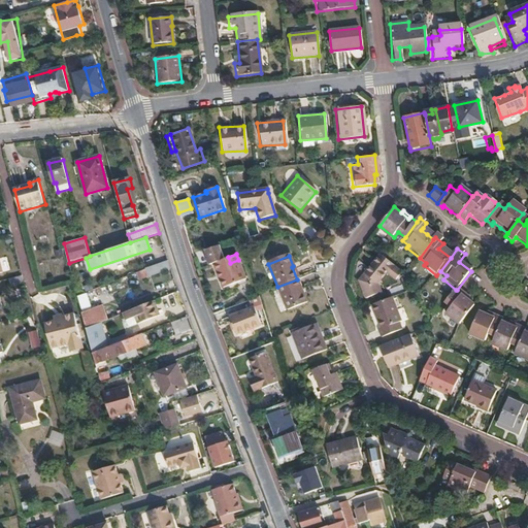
[(401,274),(382,256),(358,282),(363,300),(380,296),(376,285),(386,274),(395,281),(401,274)]
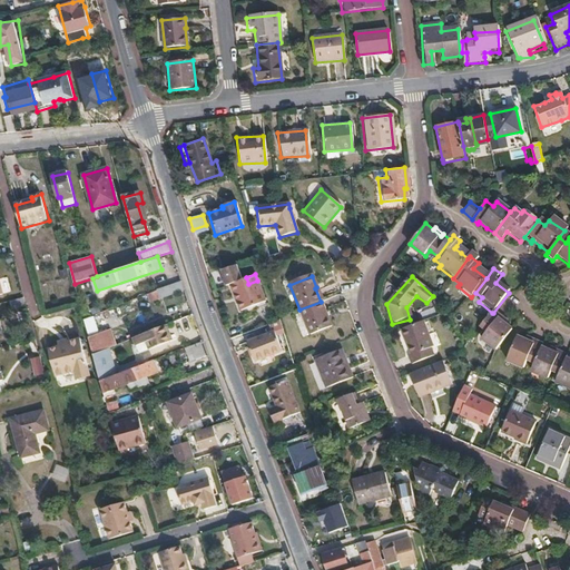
[(265,302),(257,281),(248,284),(246,277),(242,279),(231,284),(234,294),(241,311),(256,305),(265,302)]
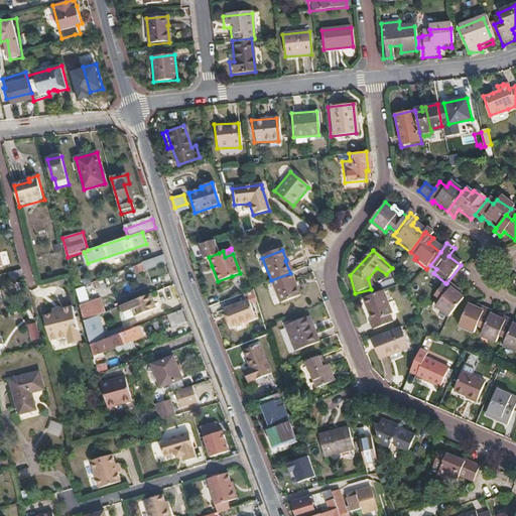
[(84,252),(68,257),(71,269),(88,263),(84,252)]
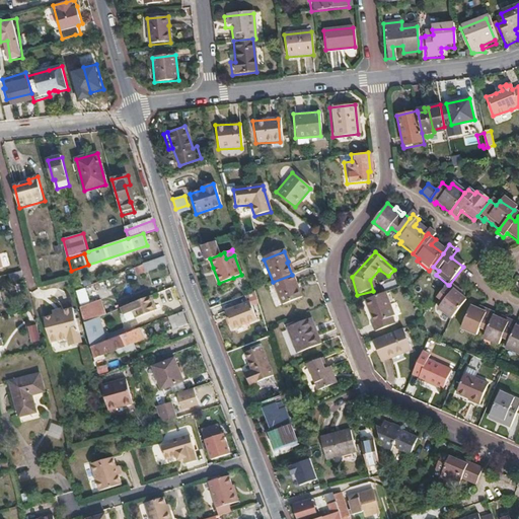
[(140,275),(167,265),(166,263),(164,256),(137,268),(140,275)]
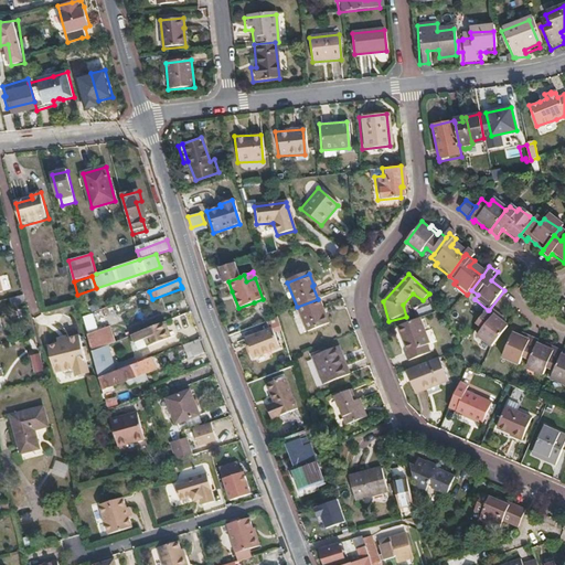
[(27,305),(24,295),(11,298),(13,308),(27,305)]
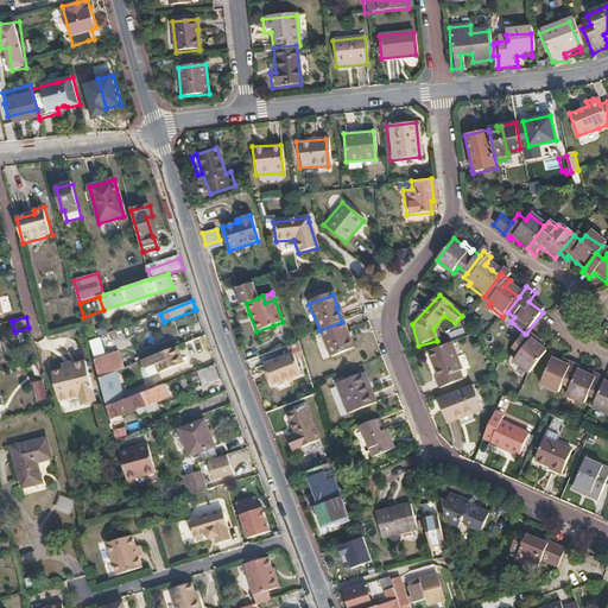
[(329,359),(354,350),(342,322),(320,330),(318,331),(329,359)]
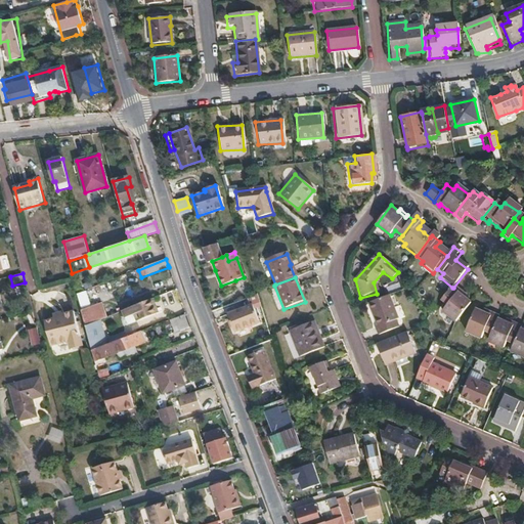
[(456,324),(471,305),(465,300),(456,294),(459,292),(453,288),(452,288),(441,303),(448,308),(443,314),(456,324)]
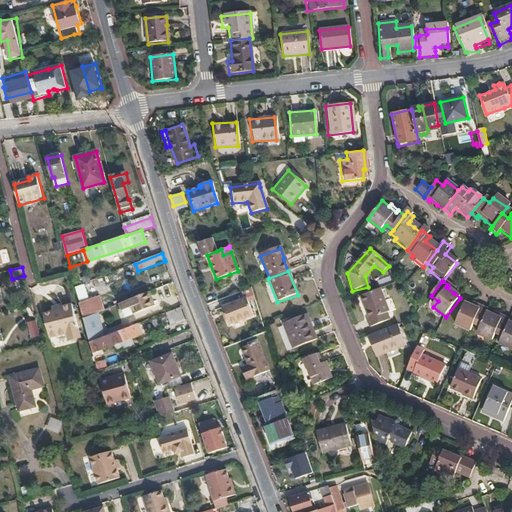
[(86,284),(76,288),(80,304),(84,318),(98,313),(104,310),(102,300),(91,304),(86,284)]
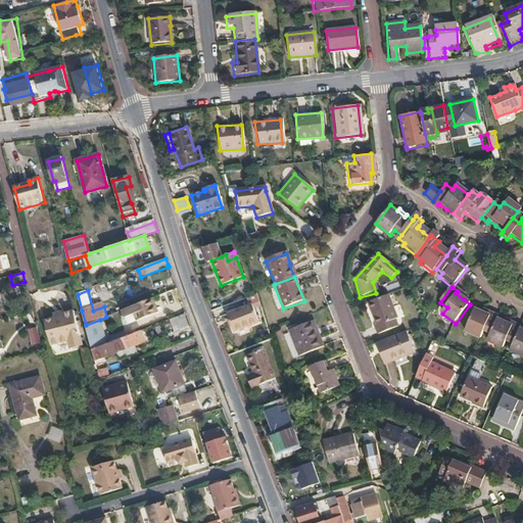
[(395,320),(385,296),(365,305),(374,328),(373,329),(376,337),(397,329),(393,321),(395,320)]
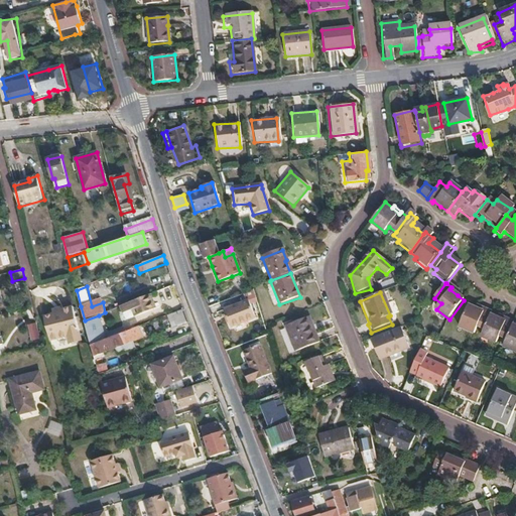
[(155,307),(150,294),(122,306),(127,318),(155,307)]
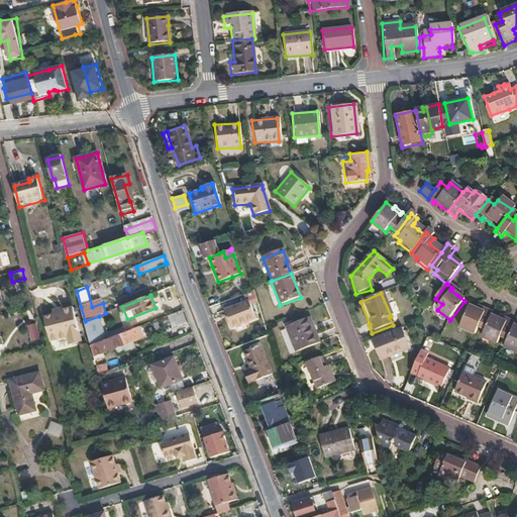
[(231,330),(233,334),(259,325),(251,306),(226,315),(228,320),(231,330)]
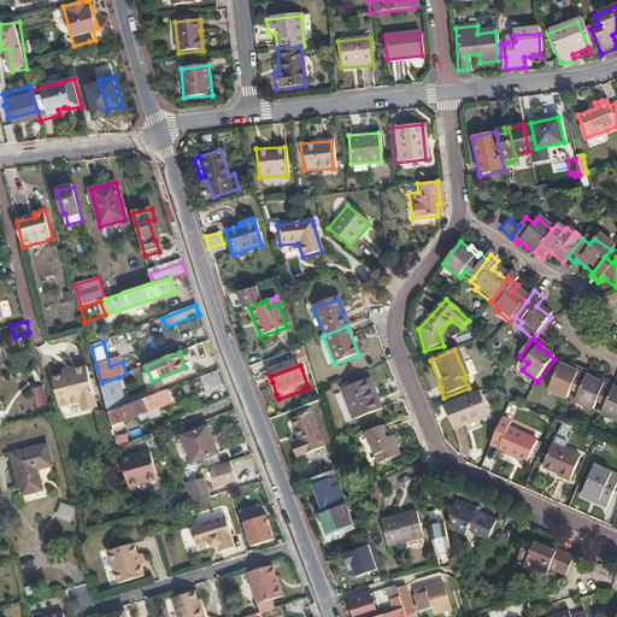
[(575,397),(583,378),(585,375),(574,371),(574,375),(563,371),(554,368),(544,394),(562,403),(565,393),(575,397)]
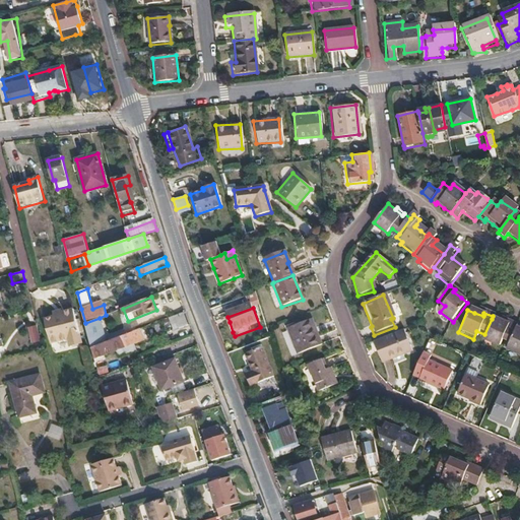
[(74,311),(61,314),(62,318),(55,319),(54,318),(44,320),(51,343),(68,339),(71,347),(82,343),(80,334),(84,333),(83,328),(81,328),(79,329),(77,322),(74,311)]
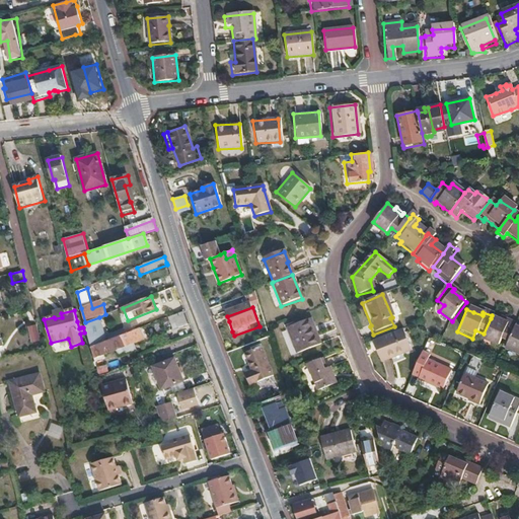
[(176,336),(192,330),(183,312),(170,317),(176,336)]
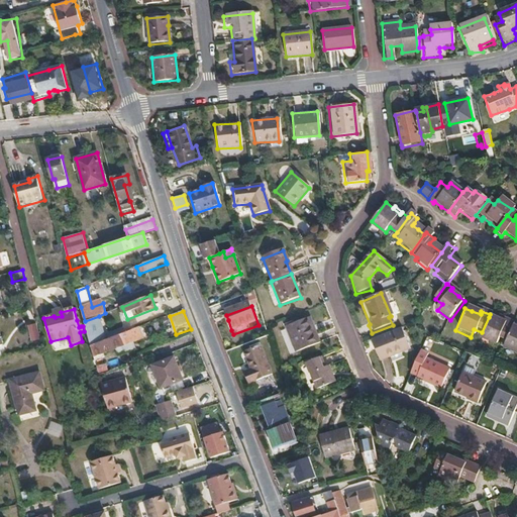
[(85,321),(91,345),(100,342),(105,340),(99,316),(85,321)]
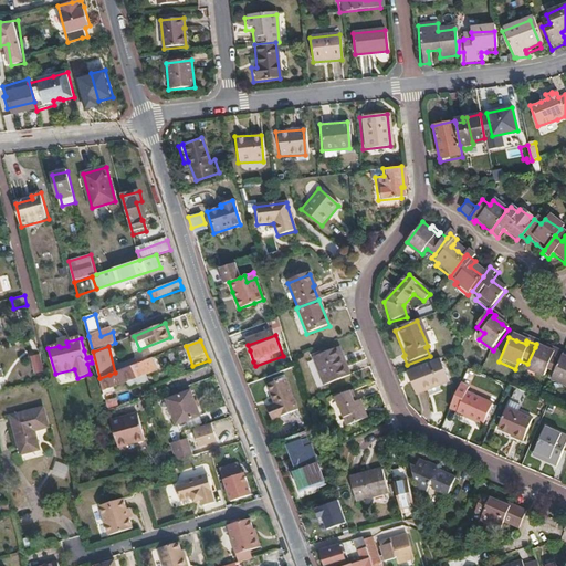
[(553,375),(561,358),(562,354),(555,352),(554,354),(544,350),(535,347),(527,364),(524,373),(541,379),(544,371),(553,375)]
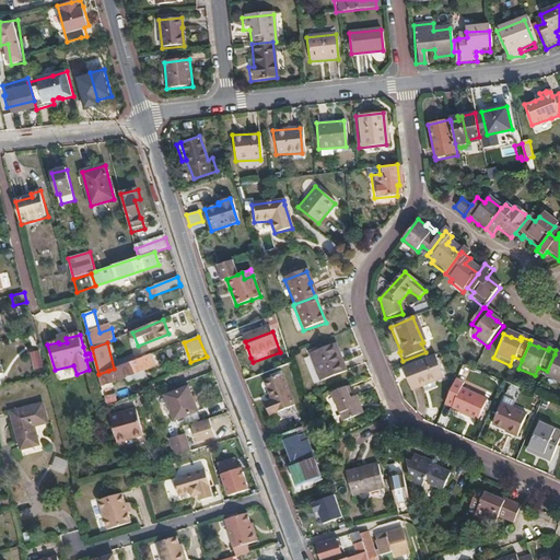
[(343,360),(337,345),(333,346),(339,362),(343,360)]
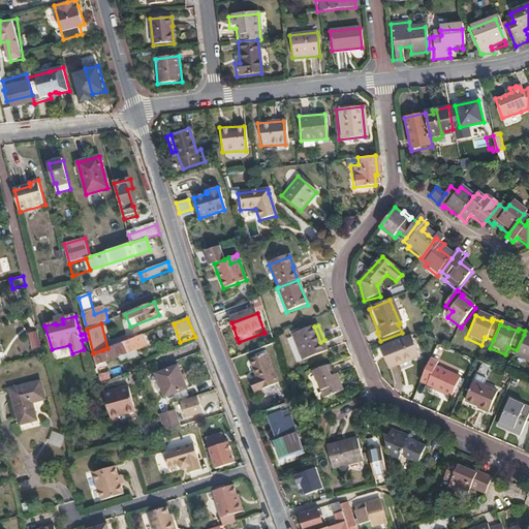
[(291,336),(303,361),(329,351),(324,340),(320,342),(314,327),(291,336)]
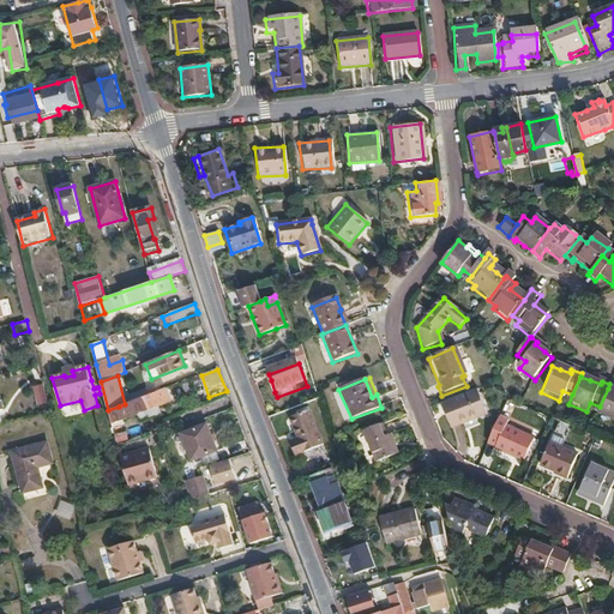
[(44,384),(34,386),(38,405),(49,403),(44,384)]
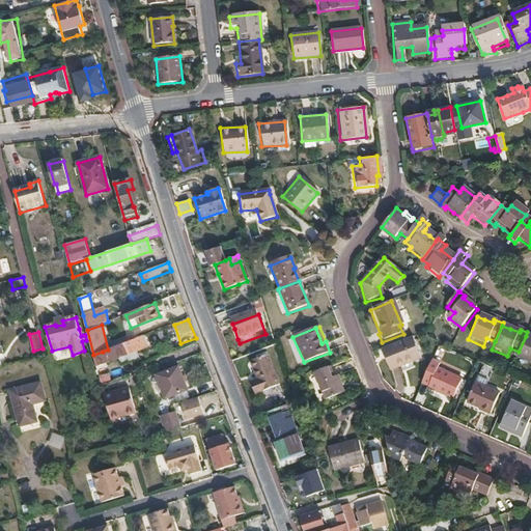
[(147,347),(143,336),(119,344),(112,347),(108,350),(103,352),(106,364),(147,347)]
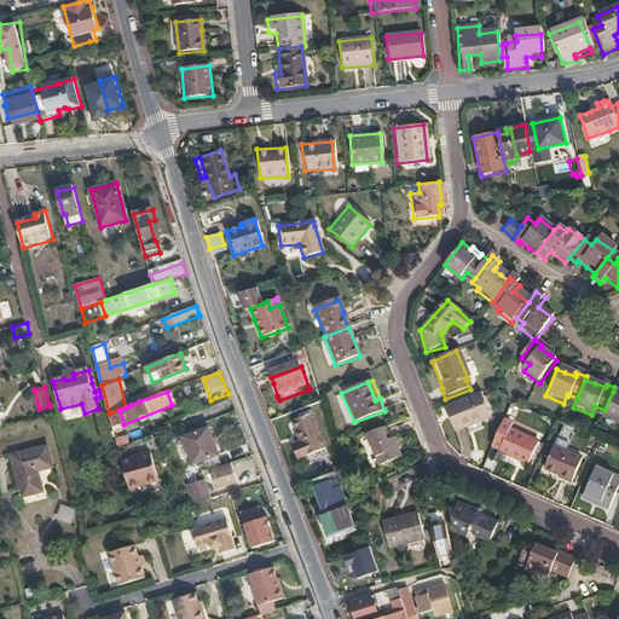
[(618,394),(613,392),(605,410),(601,418),(618,426),(618,422),(618,421),(618,394)]
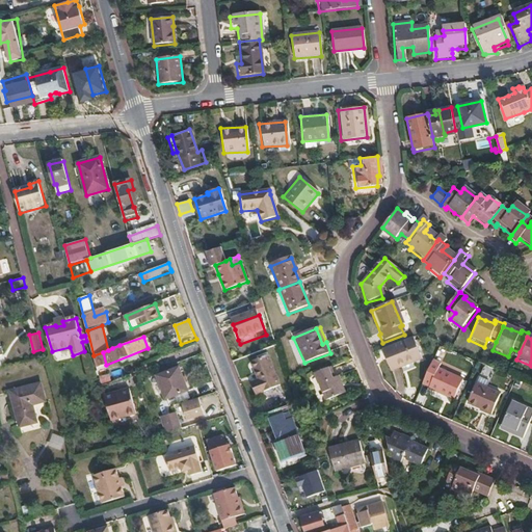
[(421,363),(411,340),(379,352),(388,372),(409,363),(411,366),(421,363)]
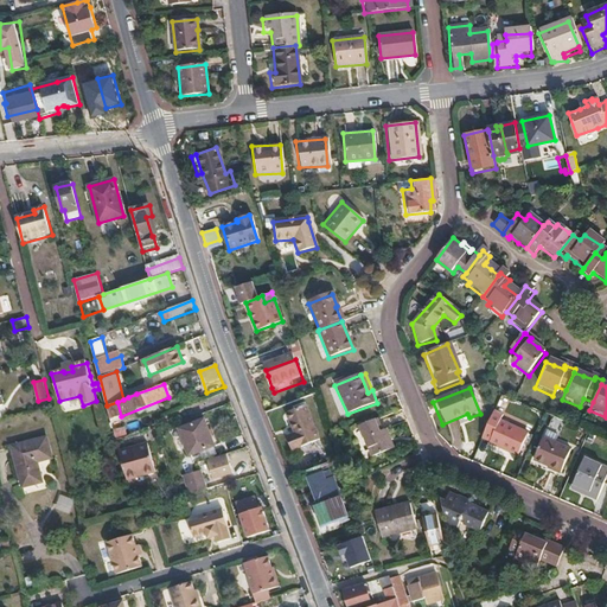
[(107,406),(113,423),(122,420),(121,416),(117,402),(107,406)]
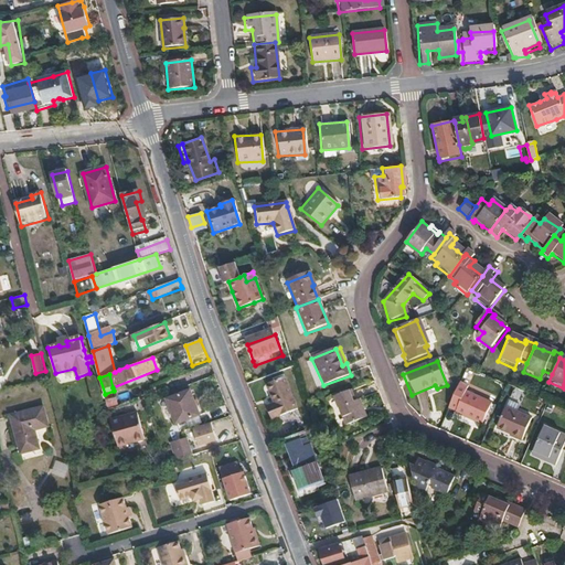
[(268,404),(274,418),(297,408),(284,376),(267,383),(274,402),(268,404)]
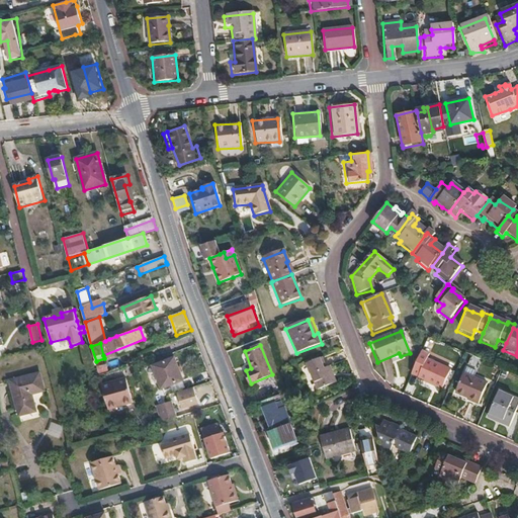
[(401,356),(399,353),(377,362),(379,365),(401,356)]
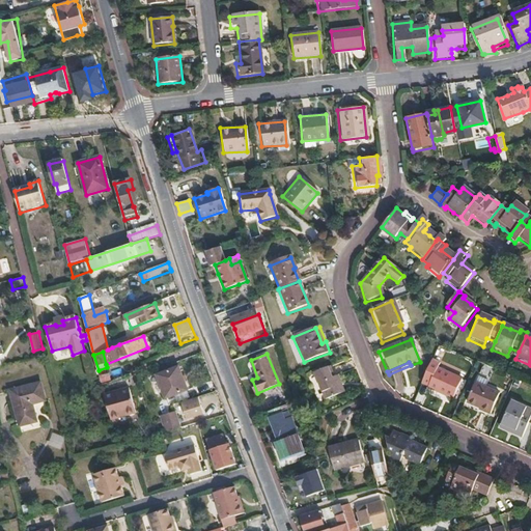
[(451,402),(462,382),(437,370),(439,366),(430,363),(420,387),(426,390),(425,392),(434,395),(443,399),(451,402)]
